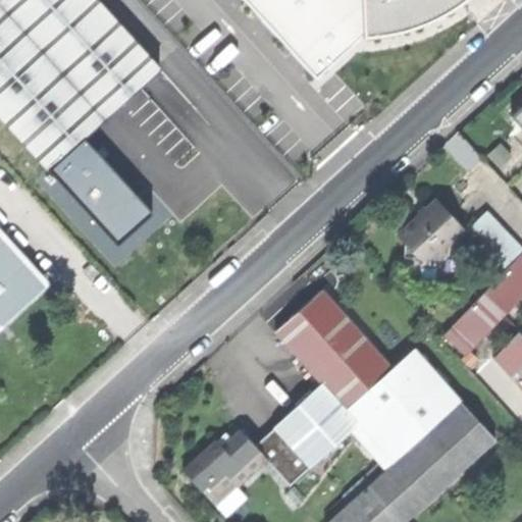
[(98,0),(5,0),(1,4),(51,60),(107,10),(98,0)]
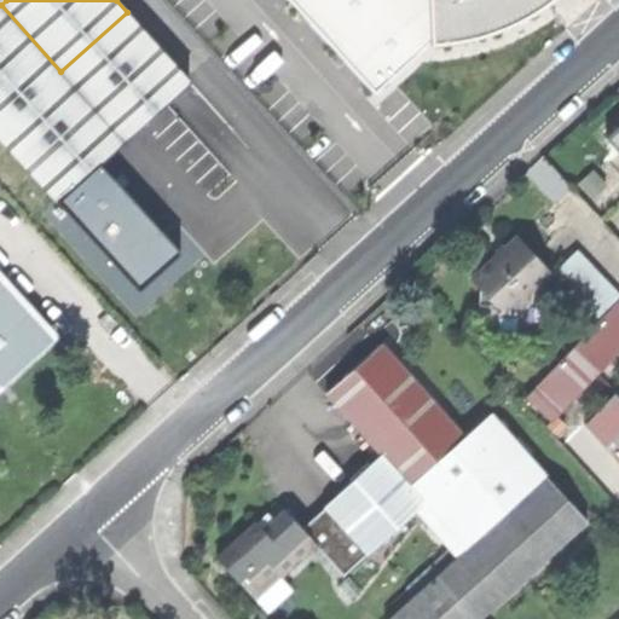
[(294,0),(377,92),(439,36),(439,47),(475,41),(508,32),(541,15),(559,0),(294,0)]
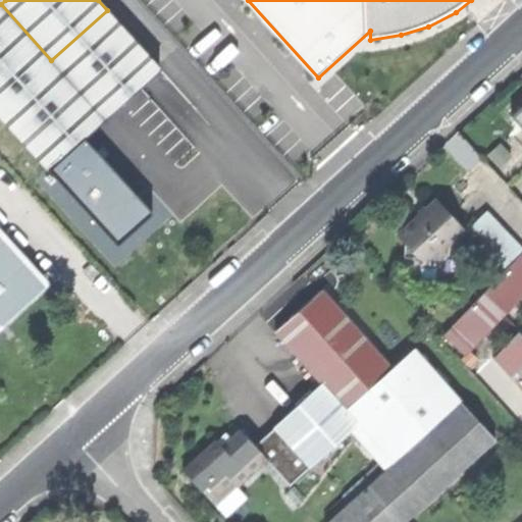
[(0,5),(0,105),(51,60),(1,4),(0,5)]
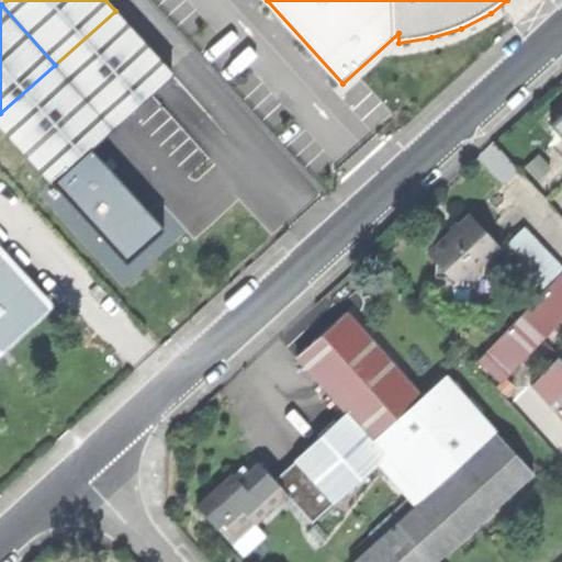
[(0,113),(0,126),(49,182),(171,74),(115,11),(55,65),(0,113)]
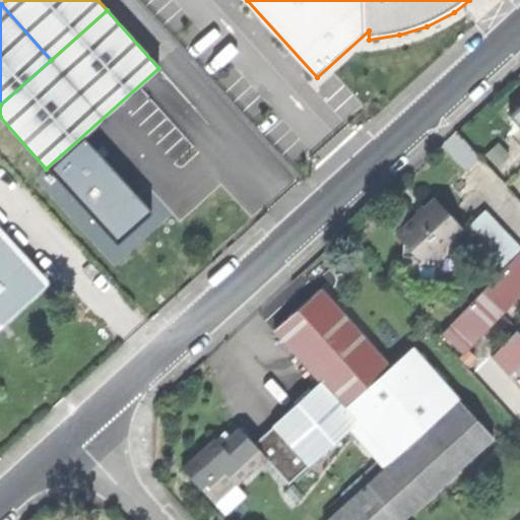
[(114,210),(149,250),(187,217),(231,178),(195,138),(114,210)]
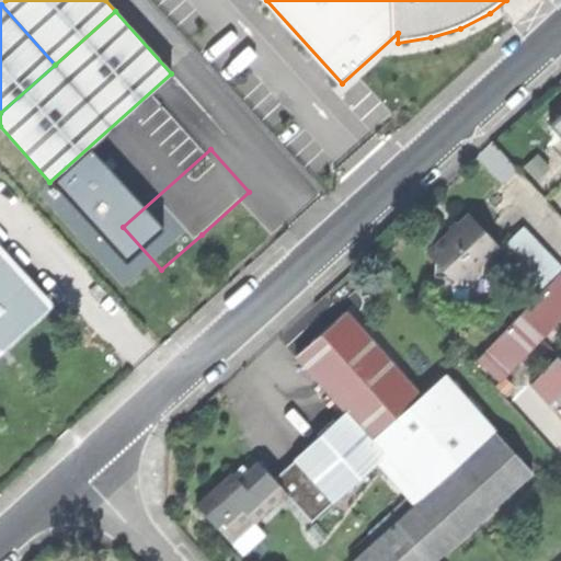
[(494,248),(464,215),(424,251),(432,259),(432,274),(456,276),(474,278),(473,266),(494,248)]
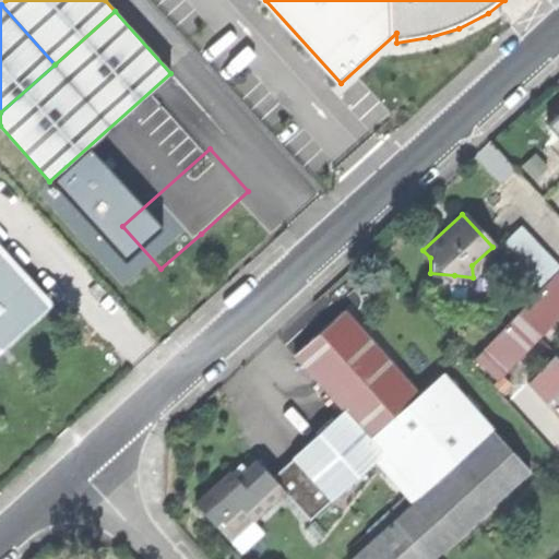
[(499,245),(539,287),(558,269),(558,268),(519,225),(499,245)]
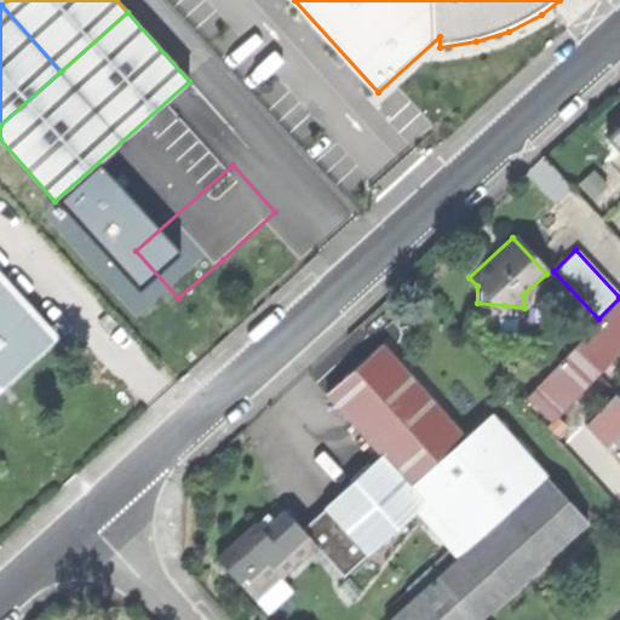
[(160,315),(178,298),(136,251),(118,268),(160,315)]
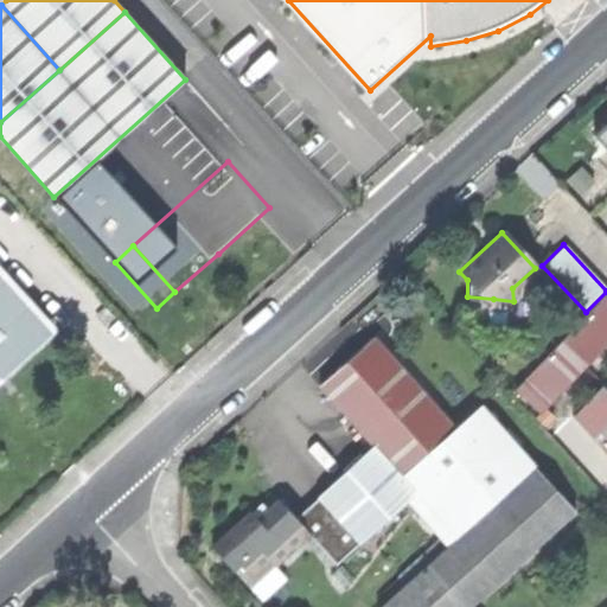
[(0,375),(5,370),(52,327),(0,270),(0,375)]
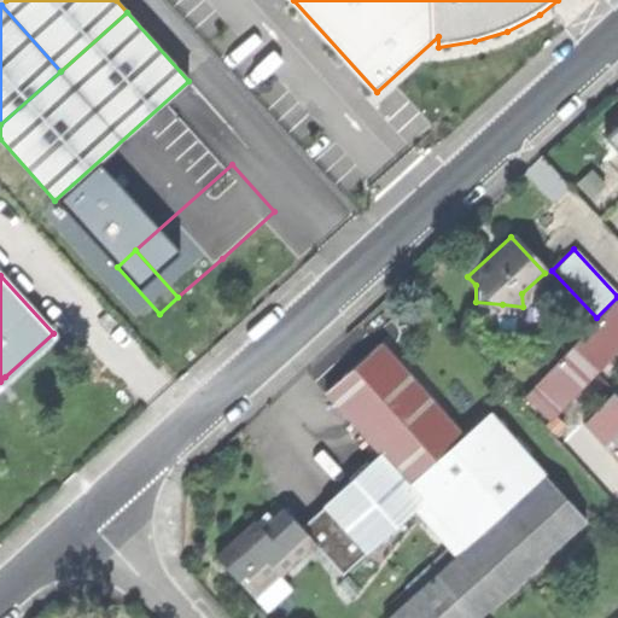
[(328,394),(383,454),(412,487),(465,437),(382,345),(355,369),(328,394)]
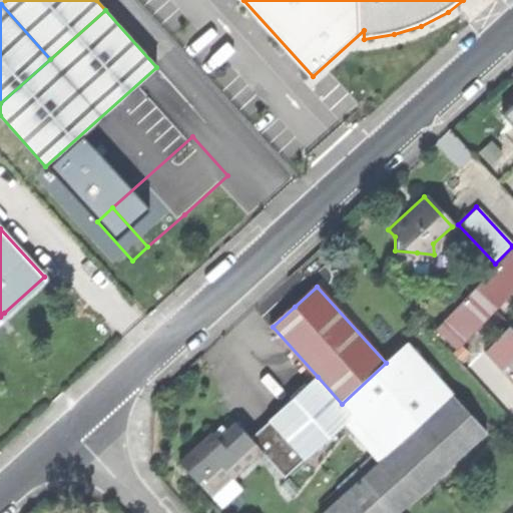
[(512,325),(492,343),(512,369),(512,325)]
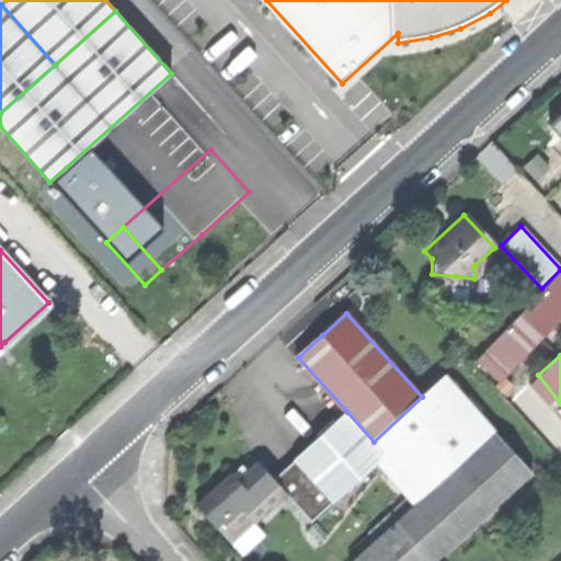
[(386,455),(425,499),(497,433),(446,376),(422,397),(374,442),(386,455)]
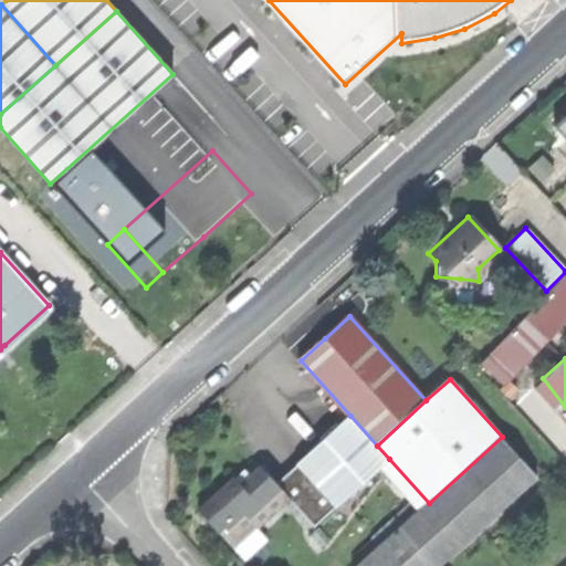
[(314,526),(389,459),(377,446),(350,416),(275,483),(290,500),(314,526)]
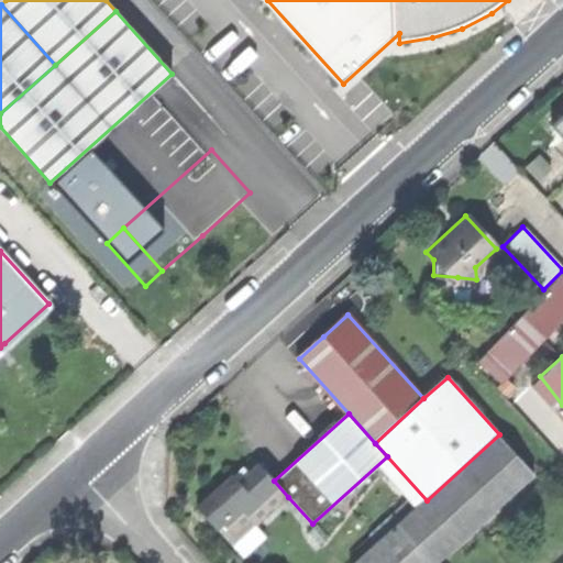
[(439,562),(537,476),(499,434),(427,500),(356,562),(439,562)]
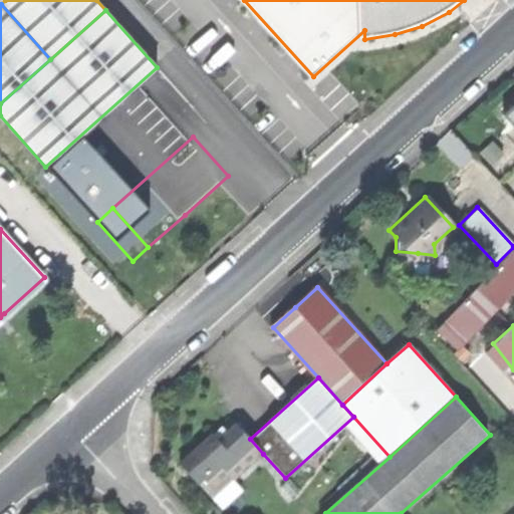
[(235,479),(263,454),(250,439),(237,424),(218,441),(212,435),(181,464),(195,479),(201,474),(214,489),(230,474),(235,479)]
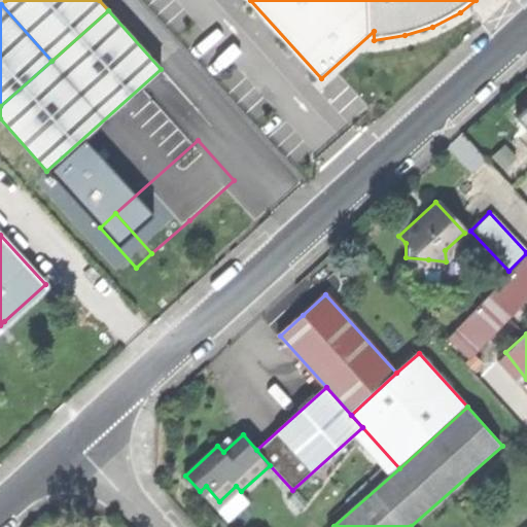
[(218,512),(241,491),(236,486),(219,501),(206,486),(200,491),(218,512)]
